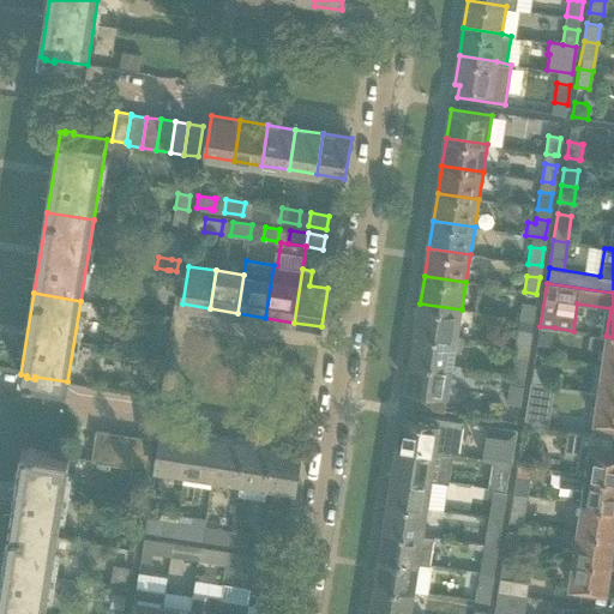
[(522,302),(519,319),(533,321),(536,304),(522,302)]
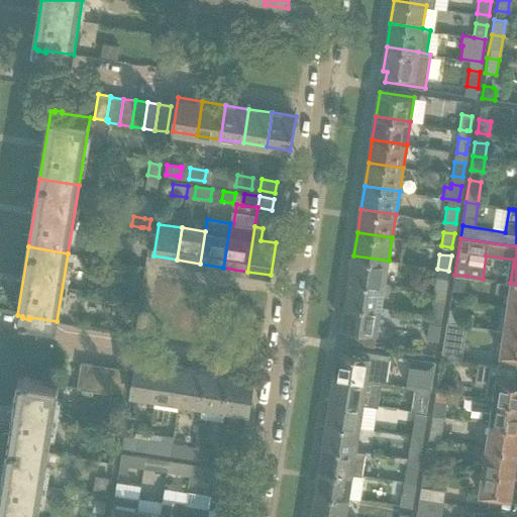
[(353,255),(350,279),(385,284),(389,261),(353,255)]
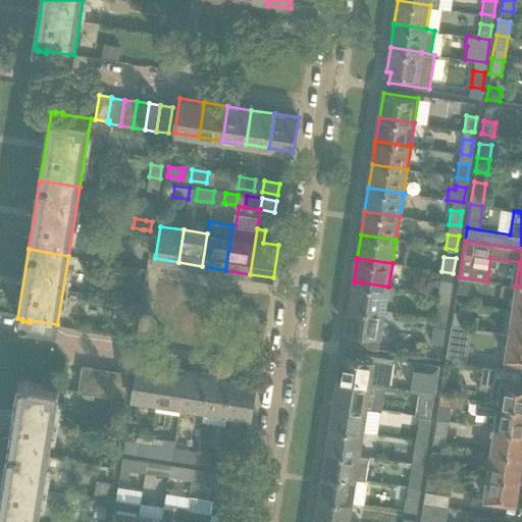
[(459,277),(456,292),(468,294),(471,278),(459,277)]
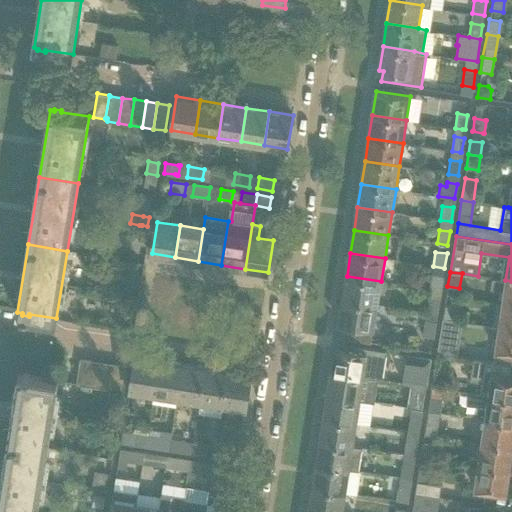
[(431,275),(429,289),(441,291),(443,277),(431,275)]
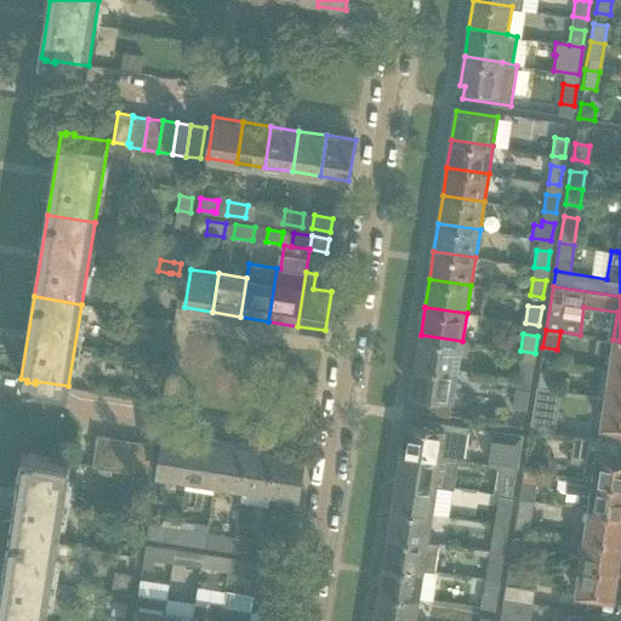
[(421,335),(416,363),(459,369),(462,341),(421,335)]
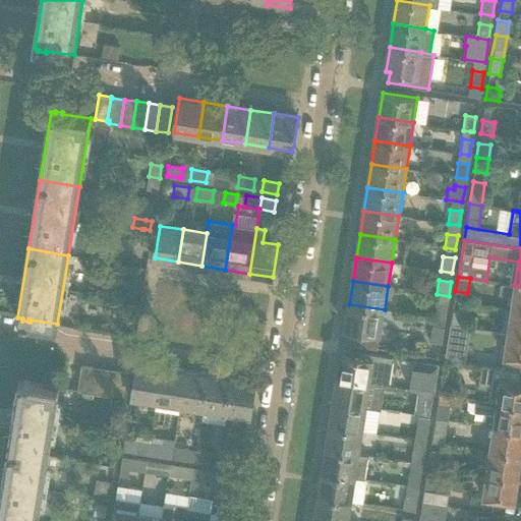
[(501,284),(500,294),(512,296),(512,297),(511,308),(520,309),(520,286),(514,286),(501,284)]
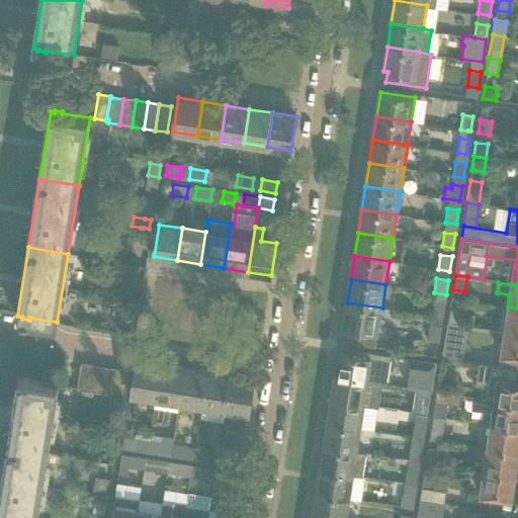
[(433,300),(431,316),(442,318),(445,303),(433,300)]
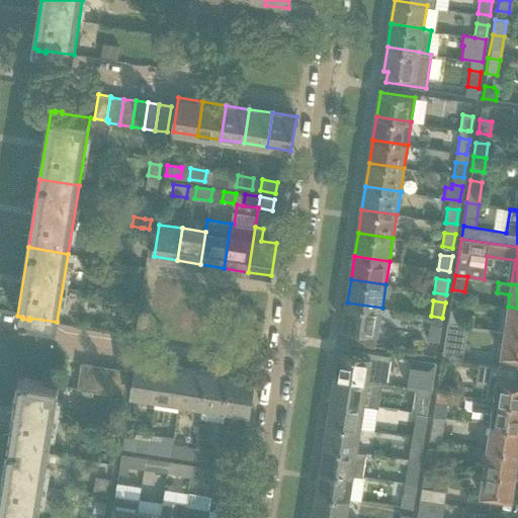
[(382,308),(347,303),(343,327),(346,327),(343,342),(376,347),(382,308)]
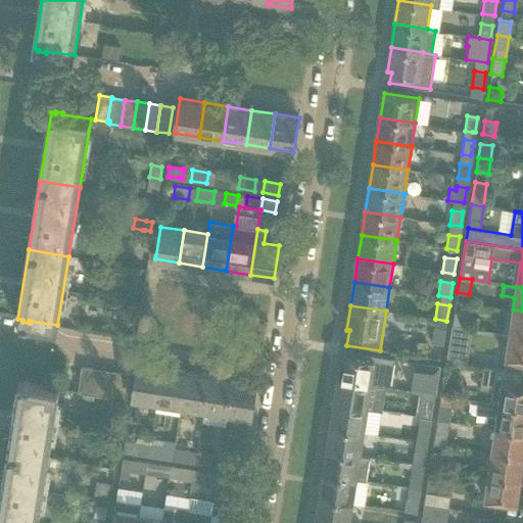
[(522,311),(513,310),(509,334),(522,335),(522,311)]
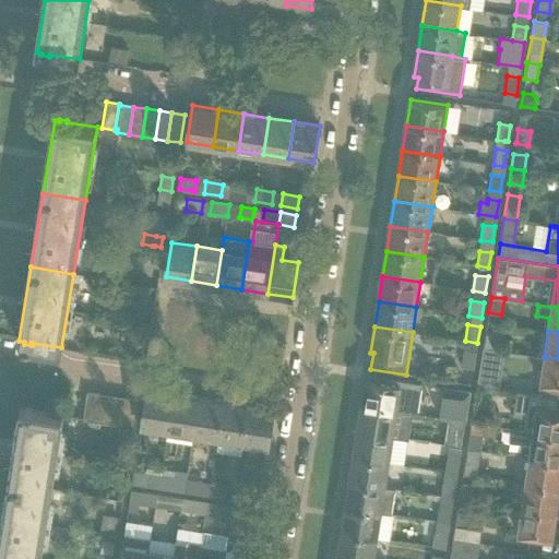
[(486,334),(484,347),(496,349),(498,336),(486,334)]
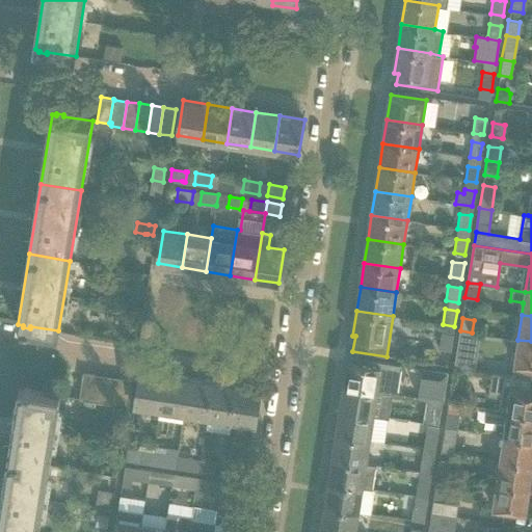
[(454,326),(442,324),(439,349),(451,351),(454,326)]
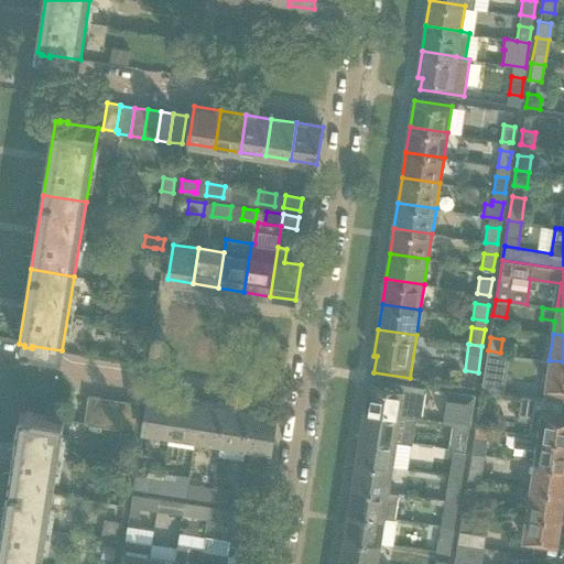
[(488,350),(481,390),(502,393),(505,380),(497,379),(497,375),(500,353),(488,350)]
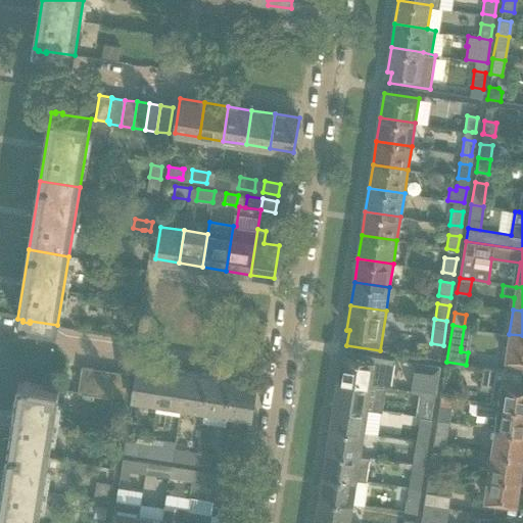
[(522,335),(509,334),(506,359),(522,361),(522,335)]
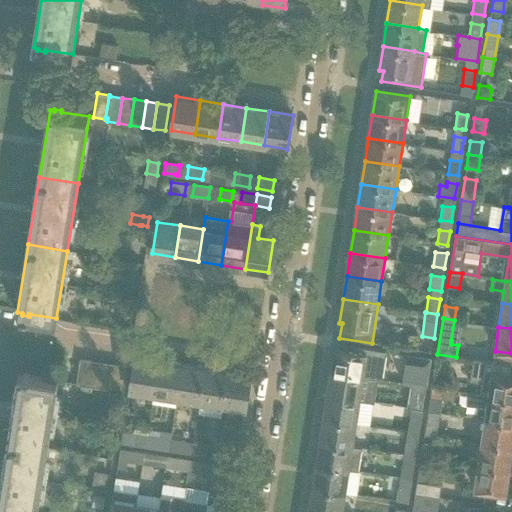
[(335,348),(331,372),(363,377),(380,380),(385,351),(342,344),(341,349),(335,348)]
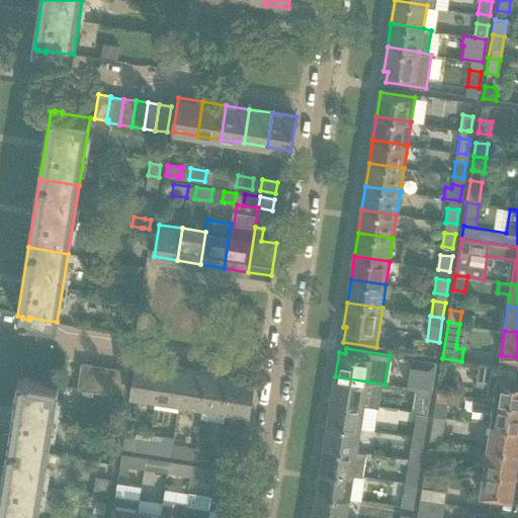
[(133,395),(156,399),(162,364),(138,361),(133,395)]
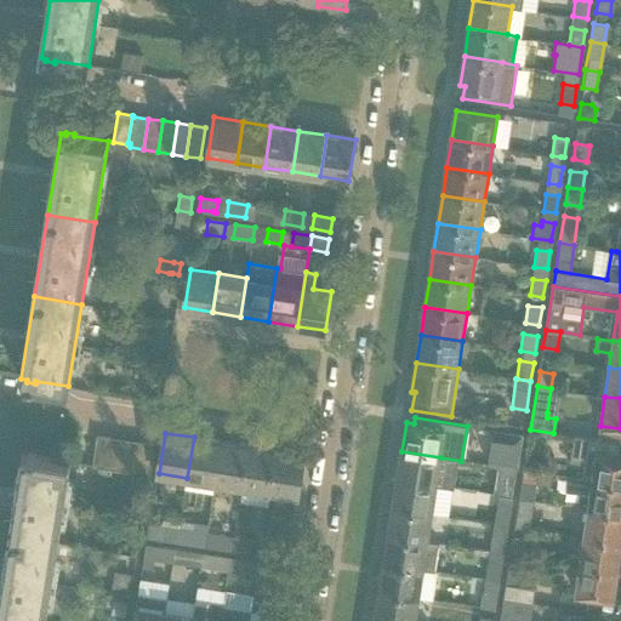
[(93,466),(108,468),(113,437),(98,436),(93,466)]
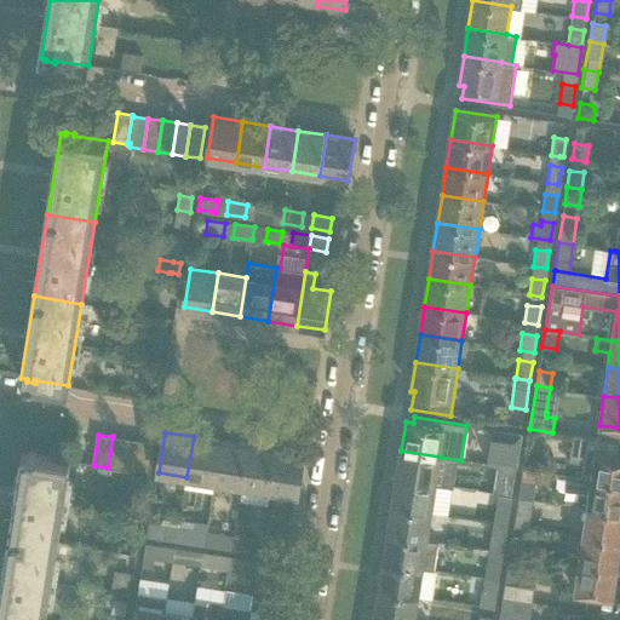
[(575,435),(572,460),(584,463),(581,478),(619,483),(619,453),(616,454),(619,441),(595,437),(575,435)]
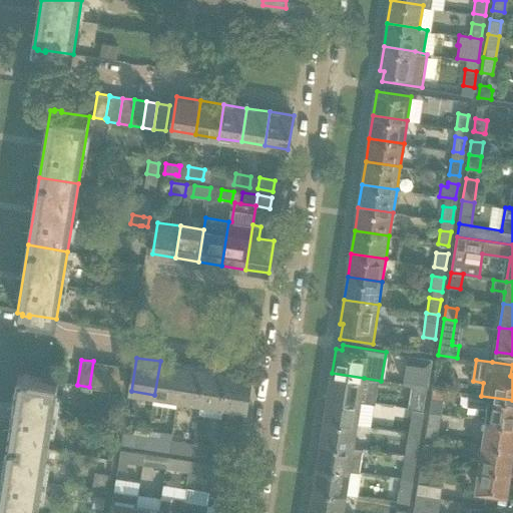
[(89,387),(101,389),(105,363),(93,361),(89,387)]
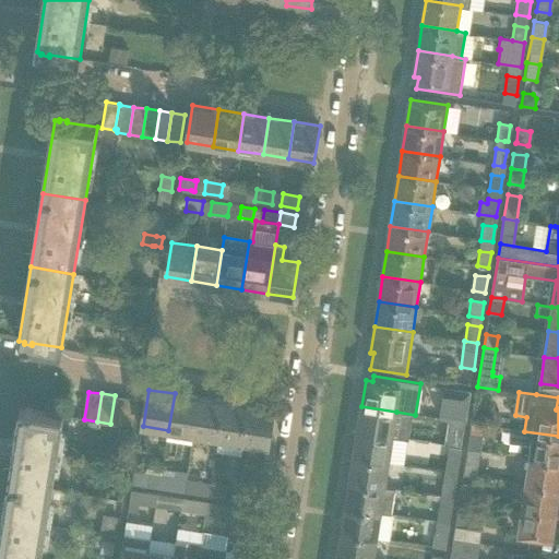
[(168,430),(193,435),(200,397),(175,393),(168,430)]
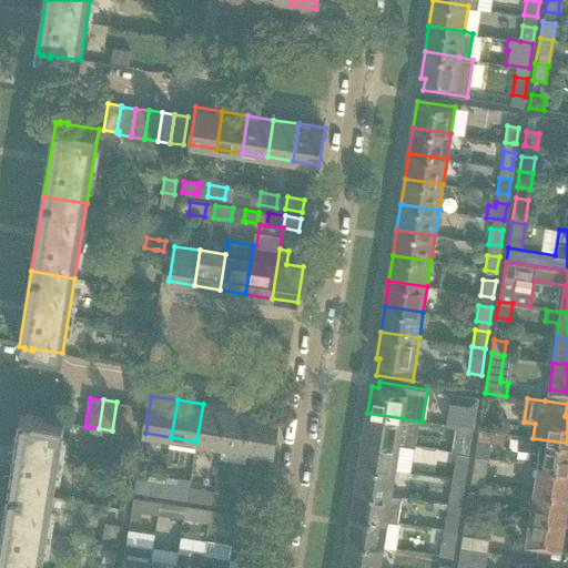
[(112,430),(125,433),(130,404),(117,402),(112,430)]
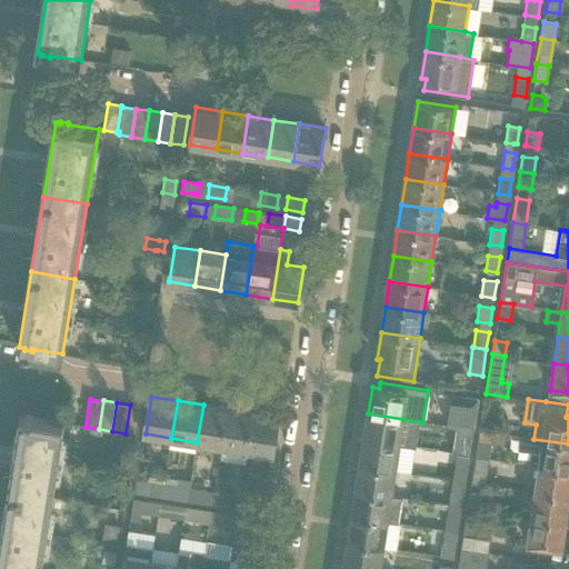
[(465,402),(461,428),(470,429),(471,430),(473,430),(478,405),(476,405),(471,403),(465,402)]
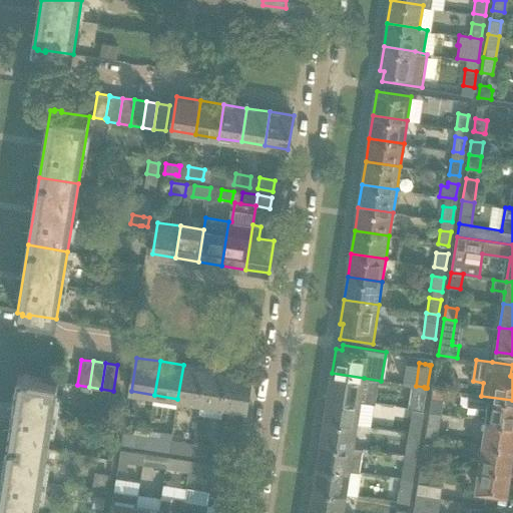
[(117,365),(113,391),(125,393),(129,367),(117,365)]
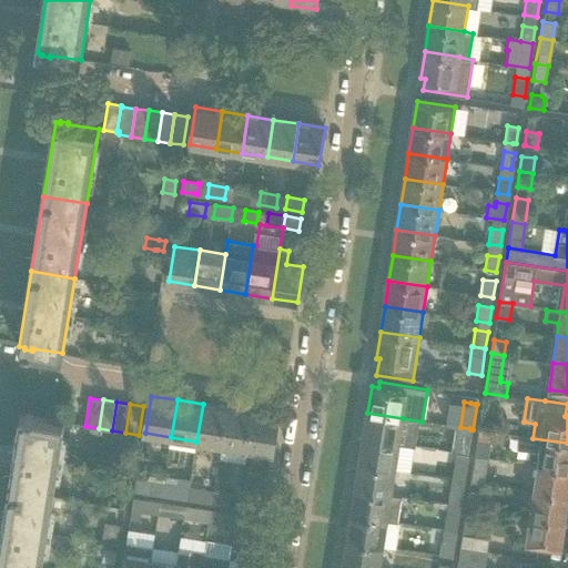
[(203,404),(196,442),(222,446),(229,408),(203,404)]
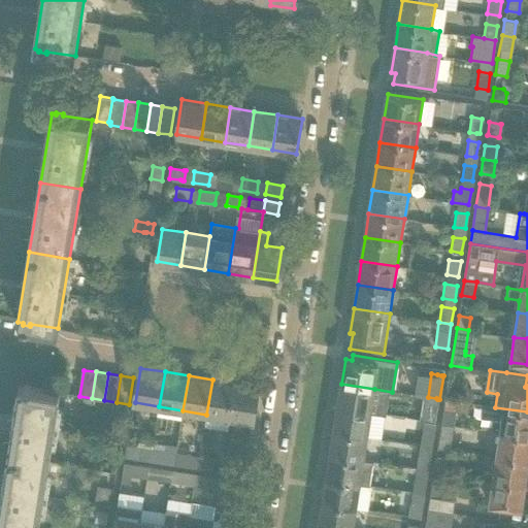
[(206,415),(204,427),(228,431),(230,418),(236,383),(212,380),(206,415)]
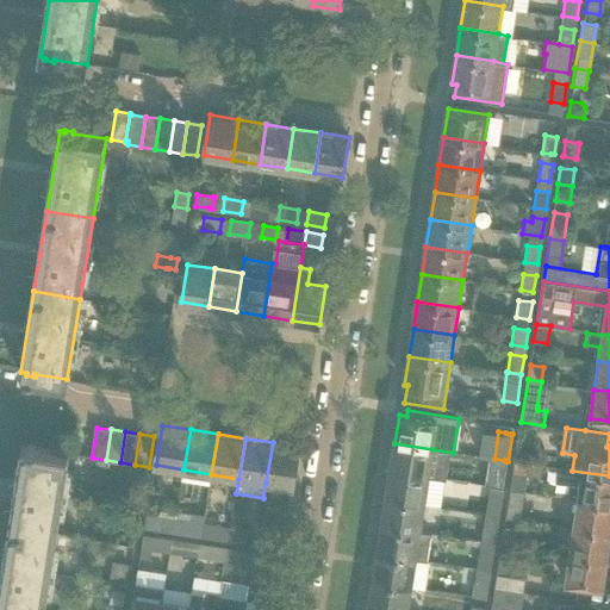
[(300,447),(273,442),(266,483),(294,487),(300,447)]
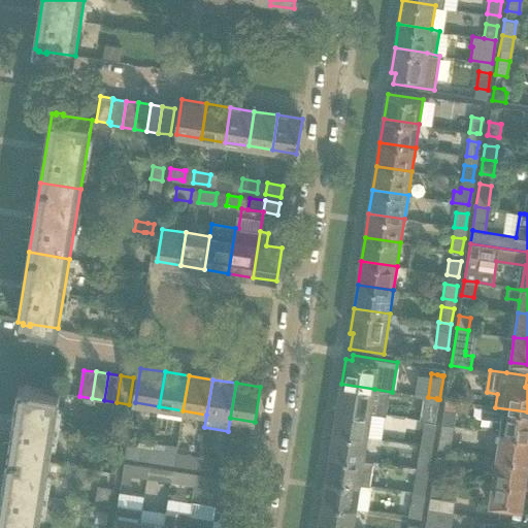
[(50,461),(60,392),(31,387),(31,385),(24,384),(24,386),(19,385),(8,455),(50,461)]
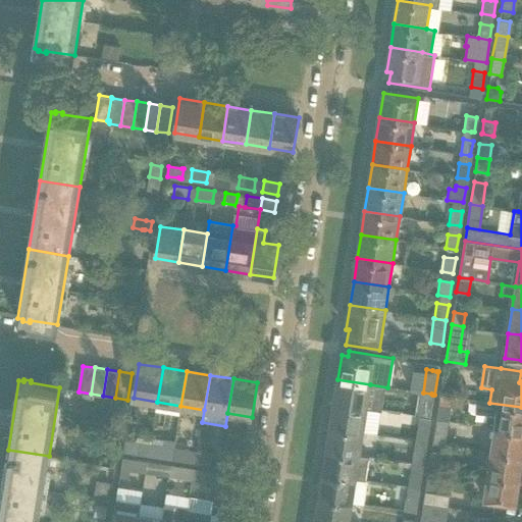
[(337,379),(334,403),(366,408),(370,384),(337,379)]
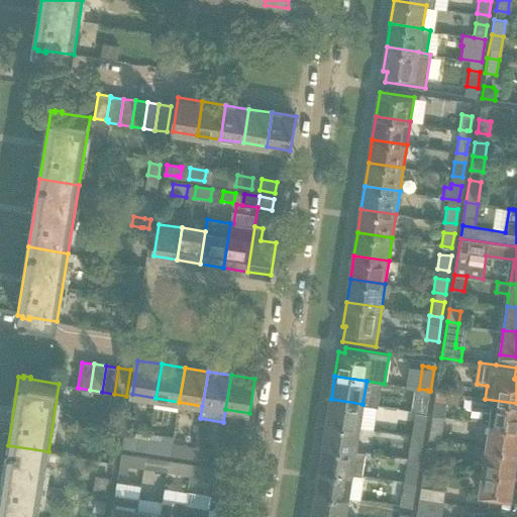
[(415,389),(411,412),(412,412),(415,412),(425,414),(426,414),(430,391),(428,391),(427,390),(419,389),(416,389),(415,389)]
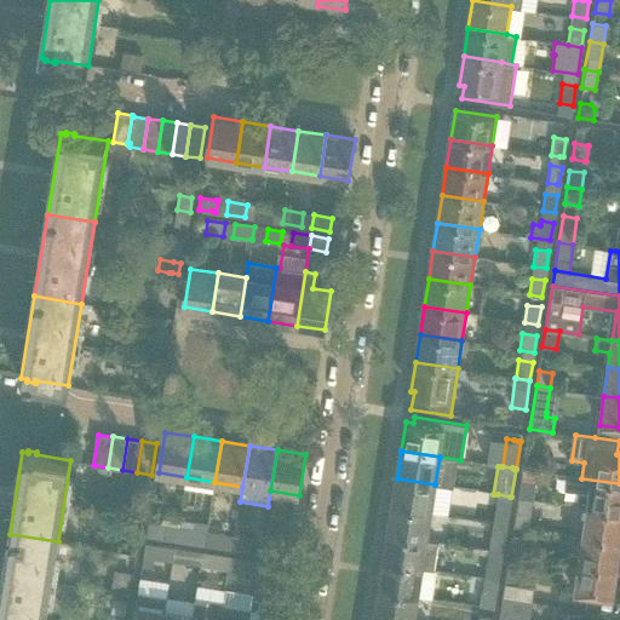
[(589,493),(586,507),(619,512),(619,483),(569,476),(567,491),(589,493)]
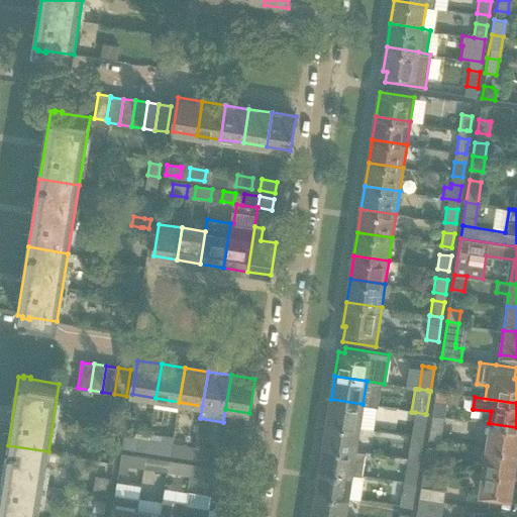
[(331,399),(327,422),(358,427),(363,404),(331,399)]
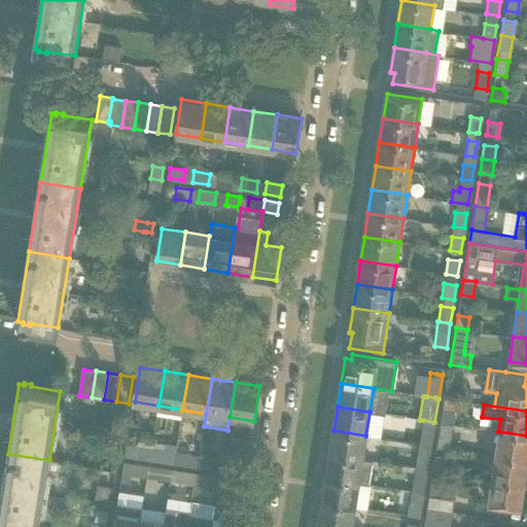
[(444,409),(442,424),(452,425),(454,412),(455,411),(444,409)]
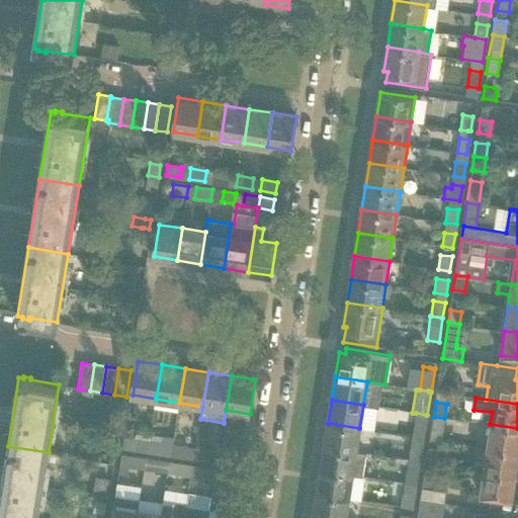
[(430,438),(430,440),(441,441),(441,440),(444,418),(434,417),(430,438)]
